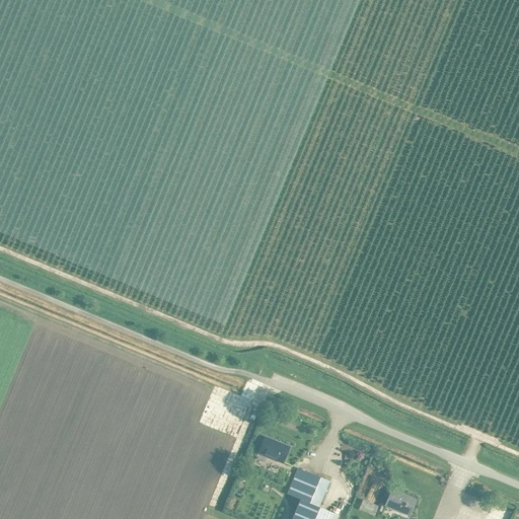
[(282,463),(289,447),(264,437),(256,453),(282,463)]
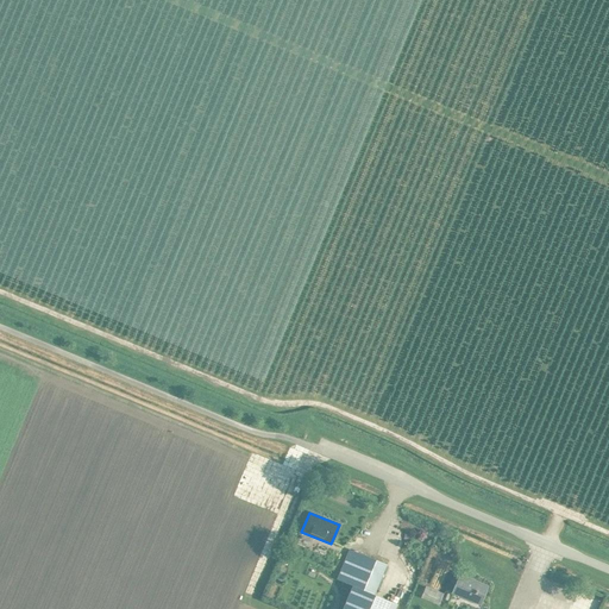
[(394,608),(396,604),(372,595),(385,565),(349,550),(337,579),(352,586),(341,608),(394,608)]
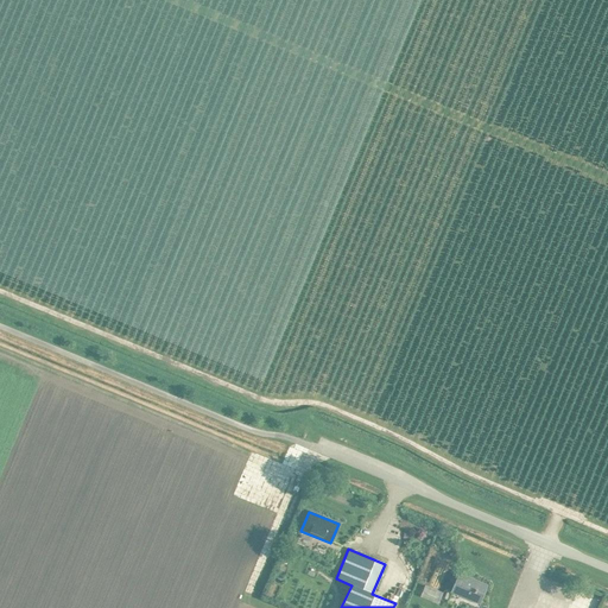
[(479,605),(487,586),(458,572),(450,593),(479,605)]
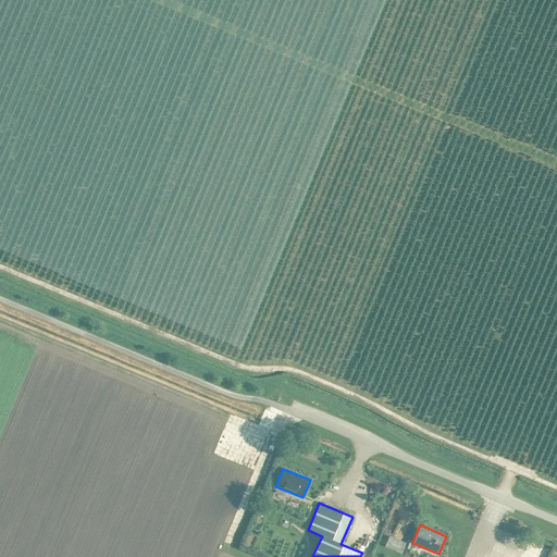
[(388,536),(383,548),(400,555),(405,544),(388,536)]
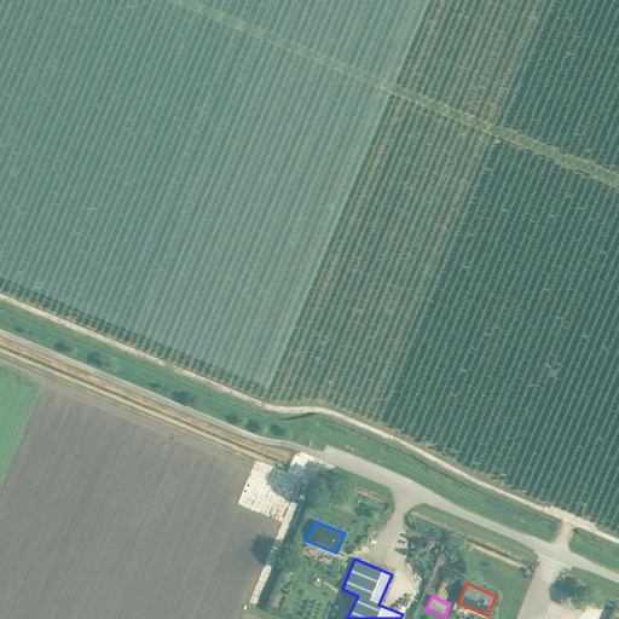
[(555,618),(560,618),(566,608),(543,599),(539,608),(548,612),(547,615),(555,618)]
